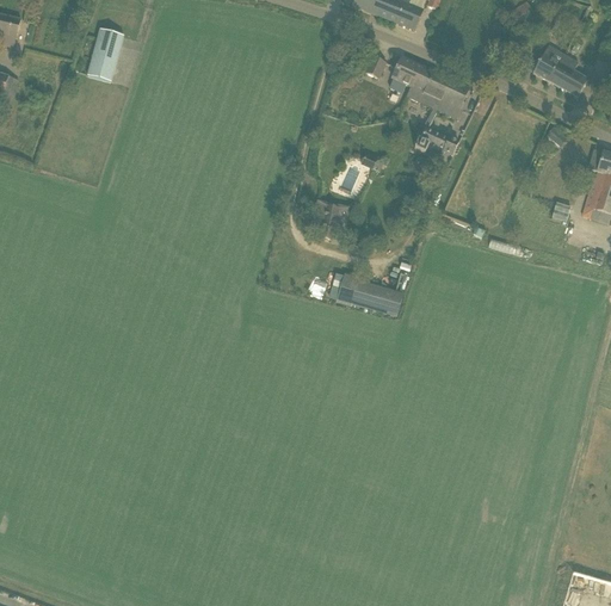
[(424,8),(423,7),(408,1),(408,0),(345,0),(414,29),(424,8)]
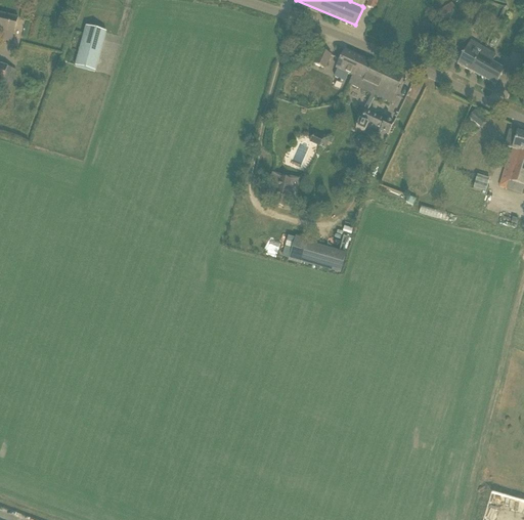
[(446,15),(457,8),(452,0),(449,0),(440,6),(446,15)]
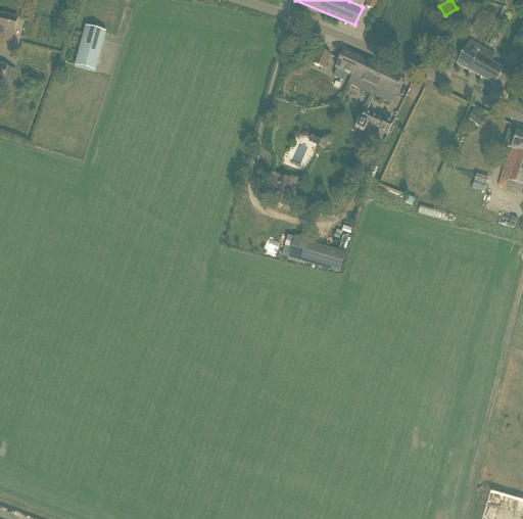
[(18,14),(0,9),(0,35),(11,38),(18,14)]
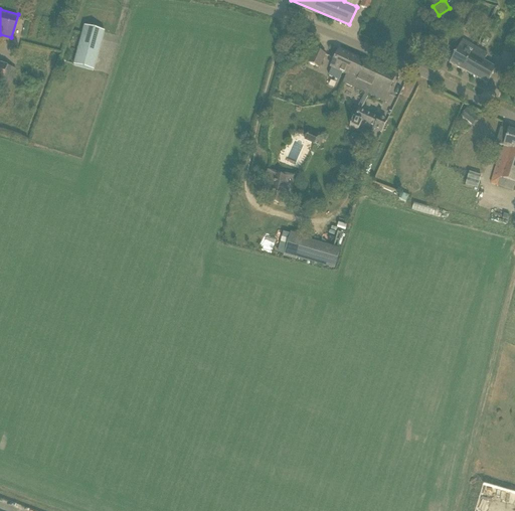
[(468,10),(460,24),(467,28),(475,14),(468,10)]
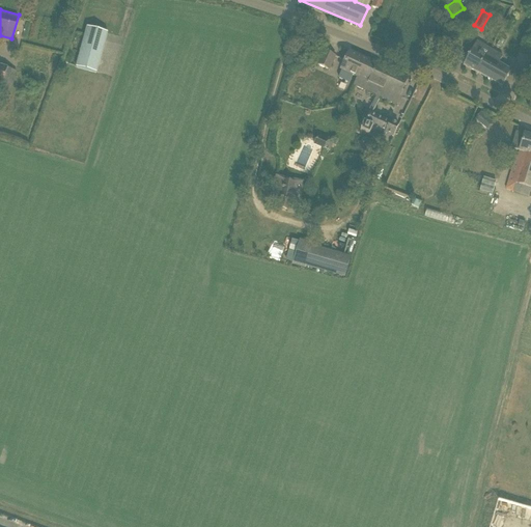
[(107,29),(87,24),(76,63),(96,70),(107,29)]
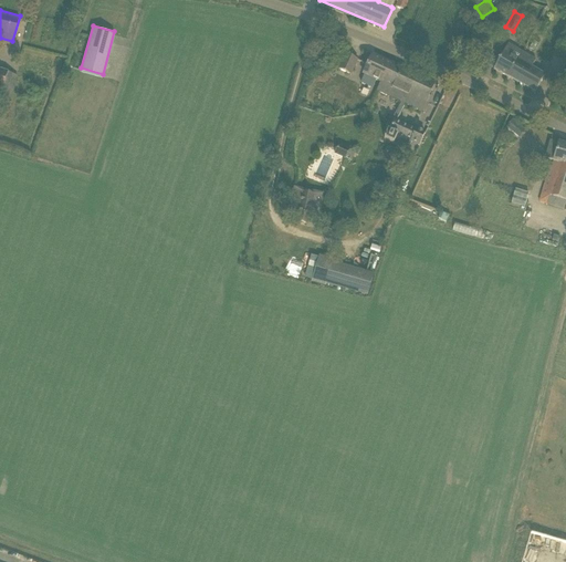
[(507,73),(520,51),(514,48),(515,44),(507,40),(493,65),(507,73)]
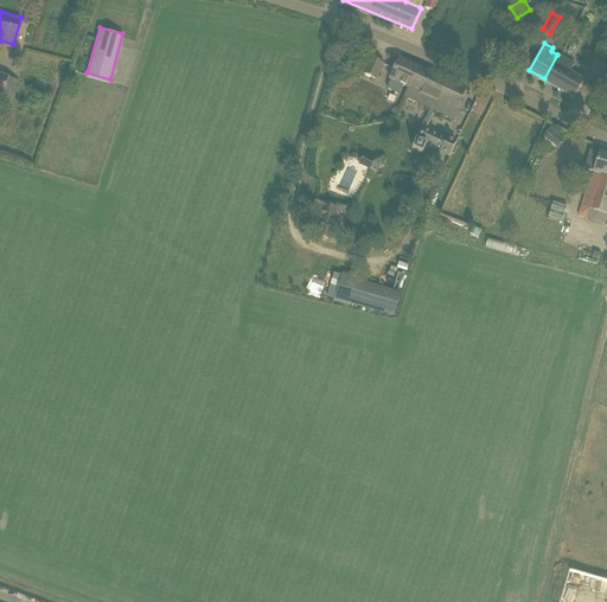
[(544,78),(574,95),(585,77),(569,69),(574,61),(560,52),(557,55),(544,78)]
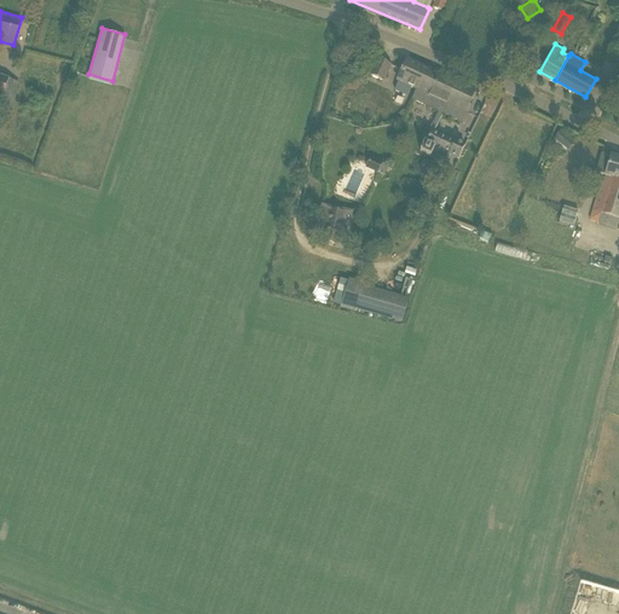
[(391,62),(377,56),(370,71),(383,77),(391,62)]
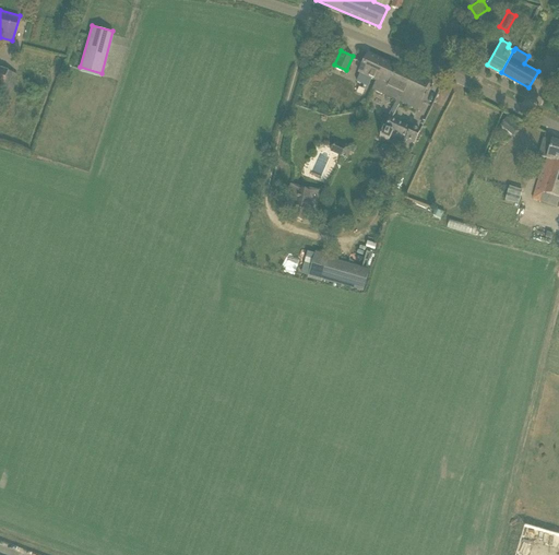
[(375,87),(388,60),(367,50),(358,70),(360,70),(357,79),(367,83),(370,75),(376,78),(372,85),(375,87)]
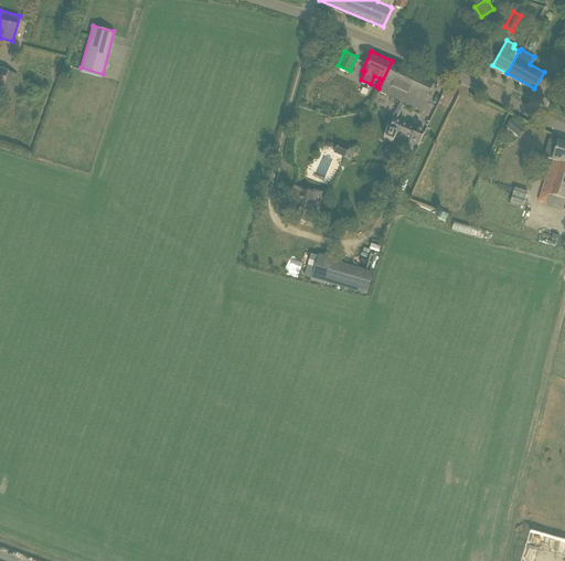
[(434,81),(392,61),(379,88),(405,101),(420,107),(425,108),(432,93),(428,92),(434,81)]
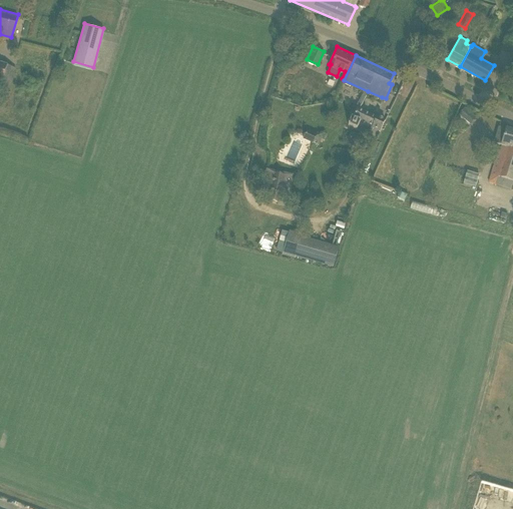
[(0,60),(0,86),(7,89),(15,65),(0,60)]
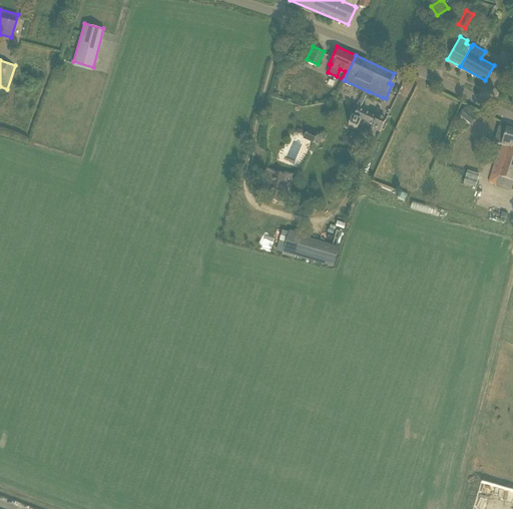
[(500,71),(504,73),(507,75),(512,63),(504,60),(500,71)]
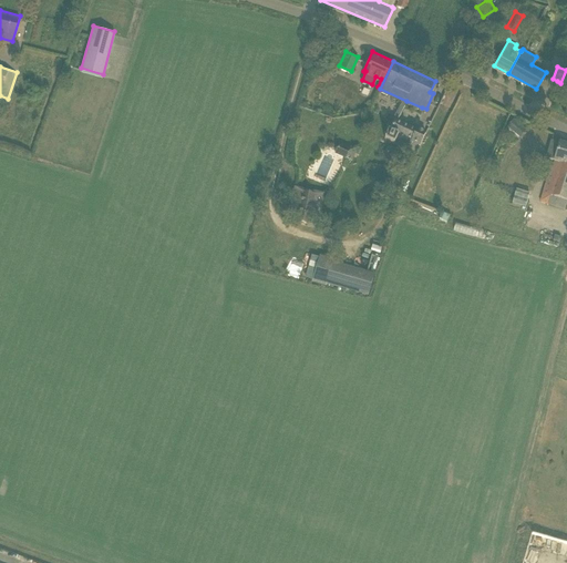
[(506,124),(521,134),(527,125),(513,115),(506,124)]
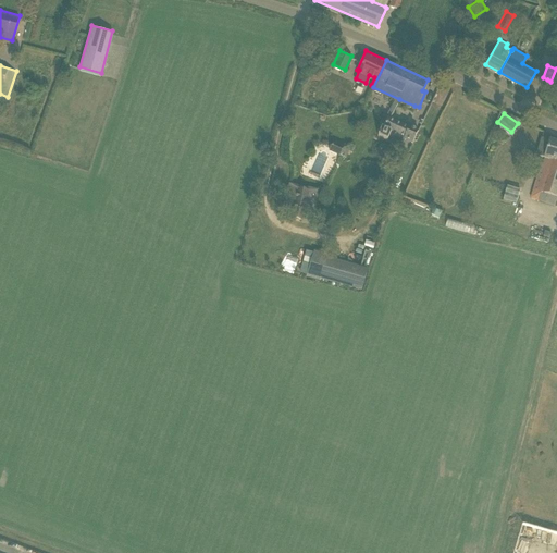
[(418,127),(409,124),(388,114),(382,125),(381,125),(378,134),(387,138),(391,131),(404,136),(411,140),(418,127)]
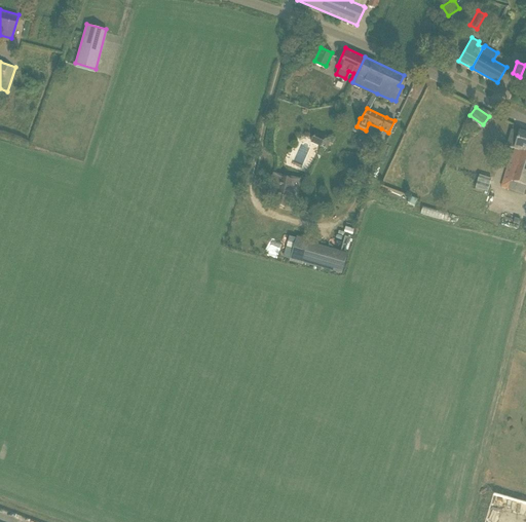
[(525,183),(525,131),(519,129),(511,127),(506,143),(514,146),(513,151),(511,150),(500,183),(524,190),(525,183)]
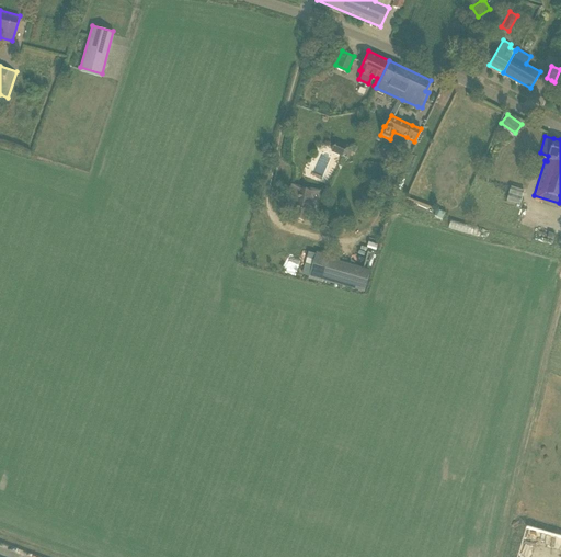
[(331,149),(342,154),(346,143),(336,138),(331,149)]
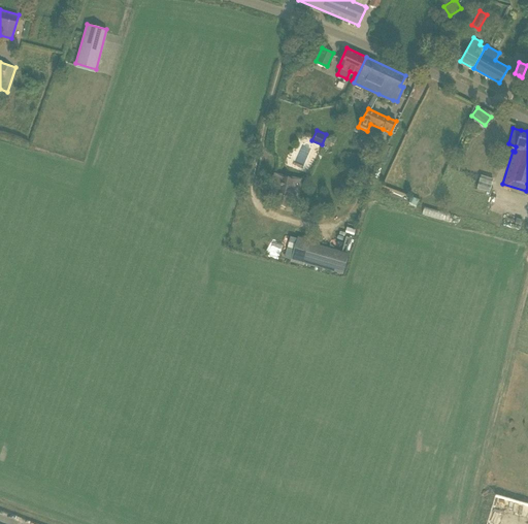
[(356,141),(363,143),(367,134),(360,131),(356,141)]
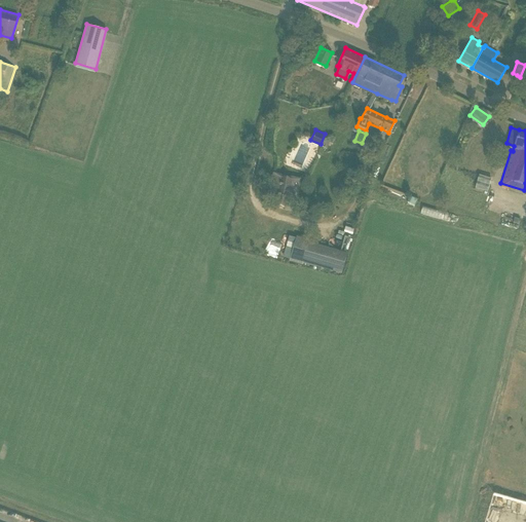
[(475,185),(488,188),(491,175),(478,172),(475,185)]
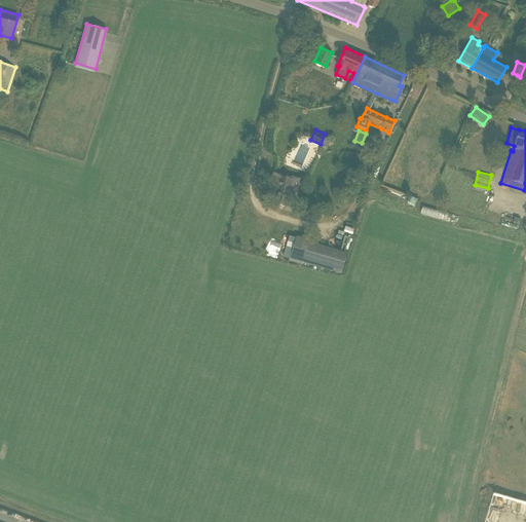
[(285,204),(291,178),(282,176),(276,202),(285,204)]
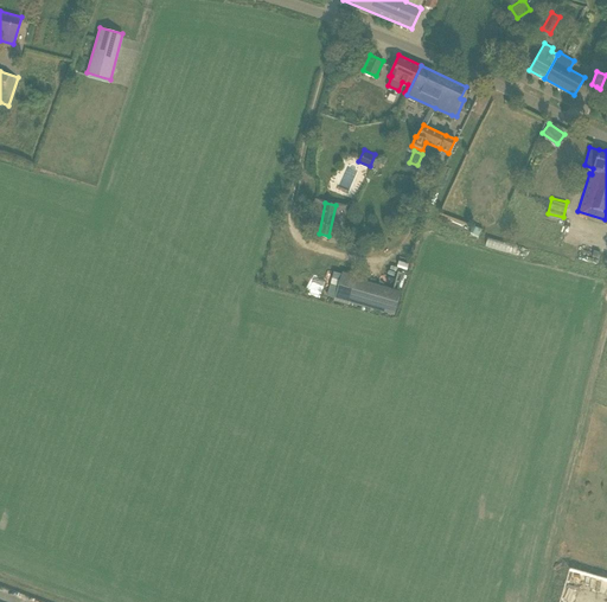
[(349,300),(394,313),(401,290),(356,277),(349,300)]
